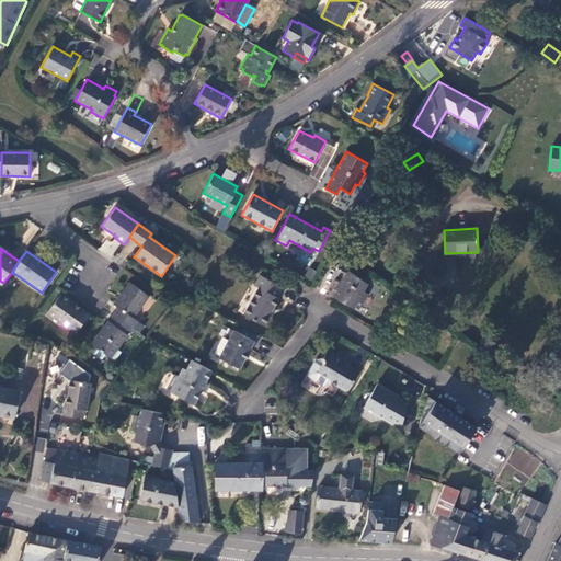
[(367,284),(348,271),(333,297),(353,309),(357,301),(361,304),(367,294),(364,292),(367,284)]
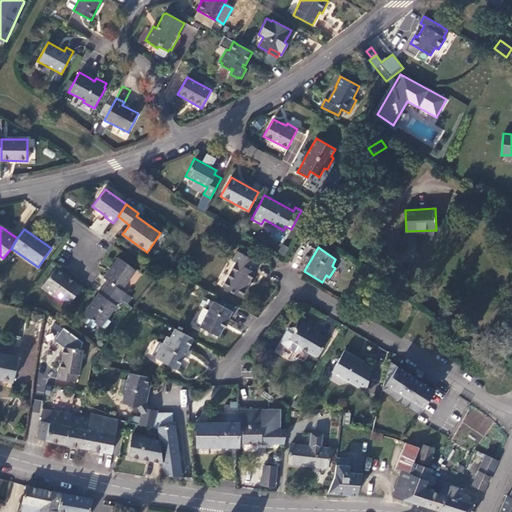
[(257,262),(238,251),(233,261),(236,262),(222,287),(241,298),(254,272),(252,271),(257,262)]
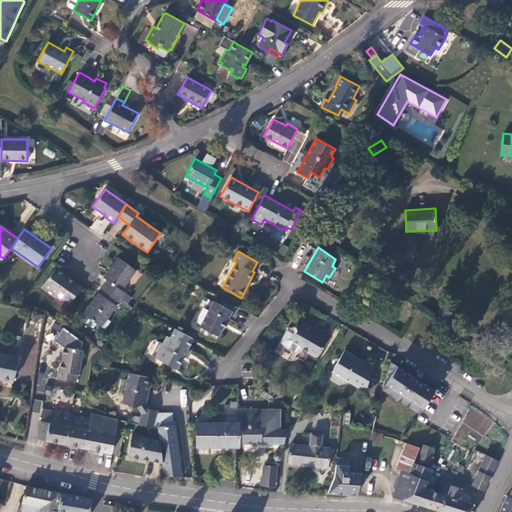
[(108,280),(103,287),(119,299),(126,304),(130,298),(124,293),(124,292),(121,290),(135,270),(118,257),(103,277),(108,280)]
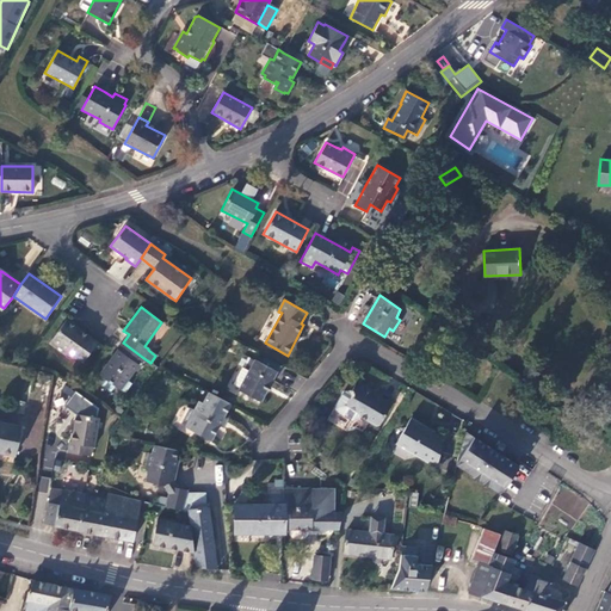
[(67,320),(51,340),(75,358),(82,363),(98,343),(90,338),(91,337),(67,320)]
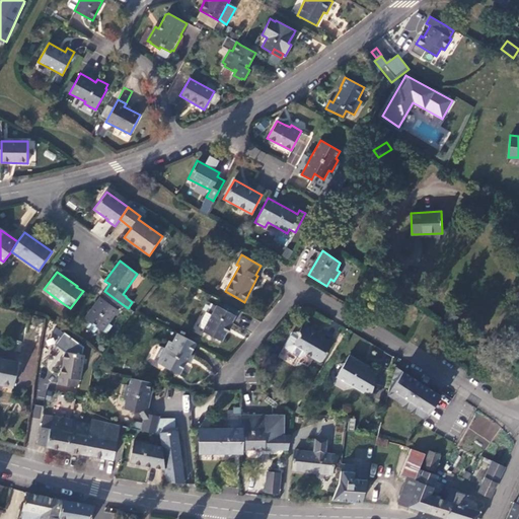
[(117,309),(121,303),(104,291),(100,297),(100,296),(84,317),(101,330),(107,322),(118,309),(117,309)]
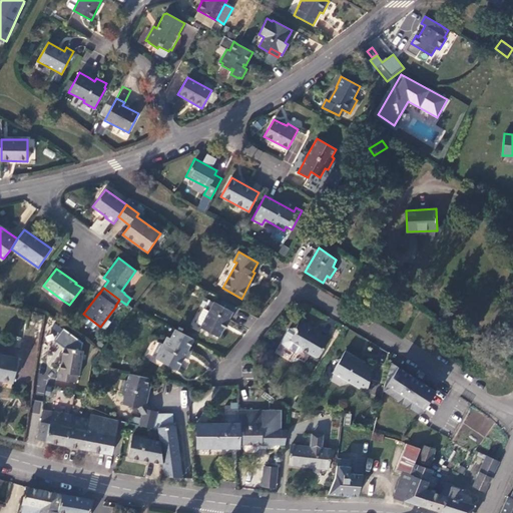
[(232,312),(213,302),(209,312),(201,326),(200,328),(218,338),(232,312)]
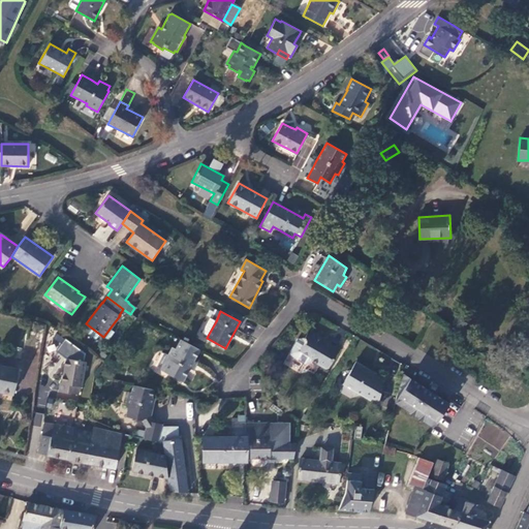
[(216,321),(210,318),(201,333),(208,336),(216,321)]
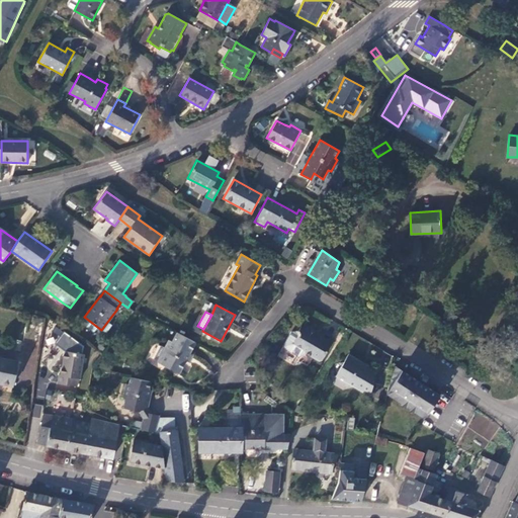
[(112,325),(107,322),(101,330),(106,333),(112,325)]
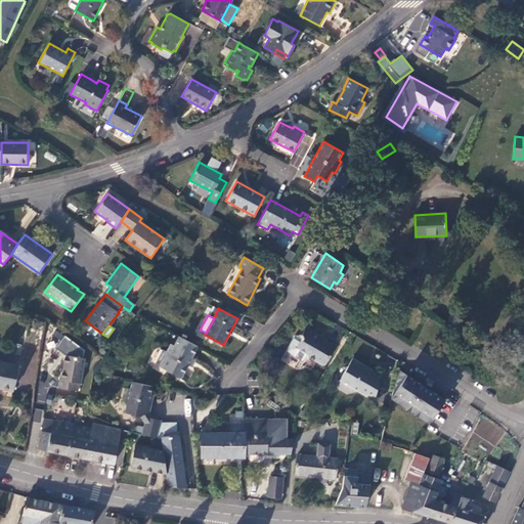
[(302,335),(295,336),(288,348),(287,351),(290,354),(303,361),(309,357),(321,365),(325,364),(336,347),(323,339),(321,340),(318,338),(320,336),(306,328),(302,335)]
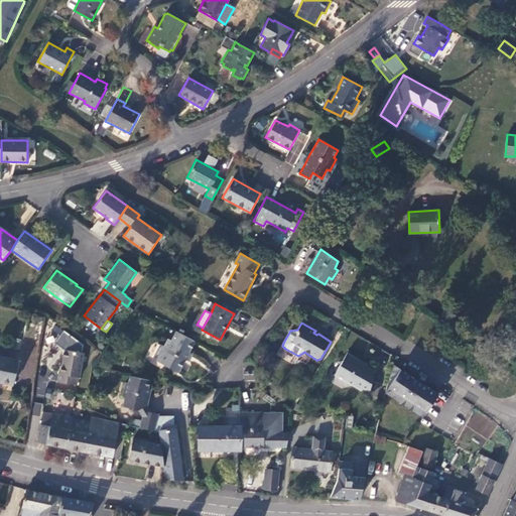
[(195,342),(176,332),(171,341),(167,339),(164,346),(160,345),(155,355),(158,356),(156,361),(178,373),(185,360),(189,352),(195,342)]
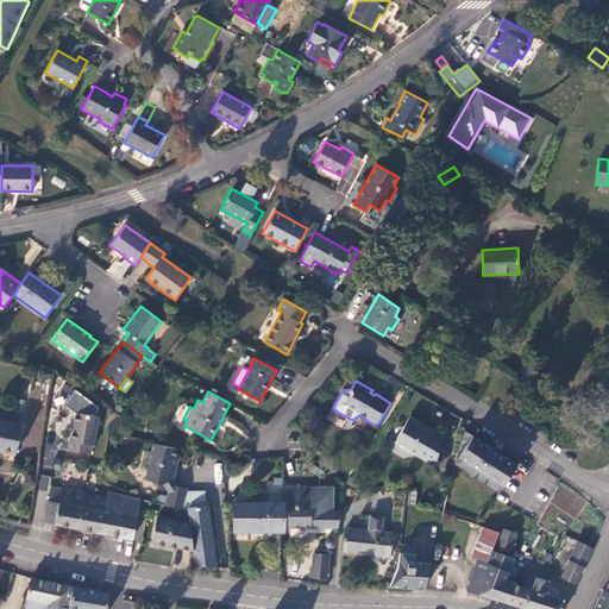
[(100,416),(76,413),(74,424),(75,424),(74,431),(73,431),(71,440),(69,440),(67,451),(90,454),(92,445),(94,445),(100,416)]
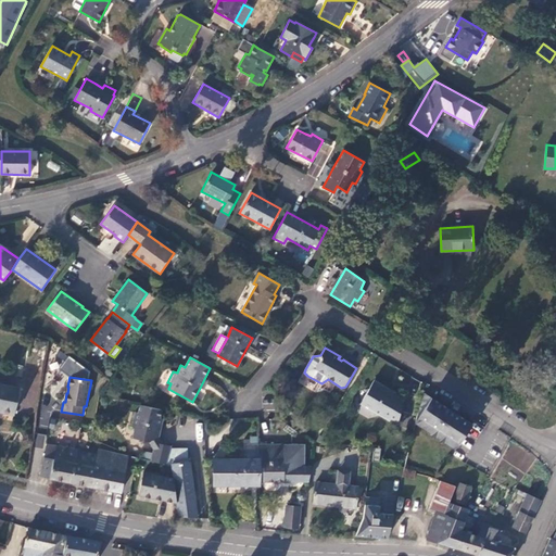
[(389,389),(374,380),(367,391),(364,392),(365,396),(362,401),(374,408),(371,411),(389,420),(390,418),(397,422),(403,401),(387,391),(389,389)]
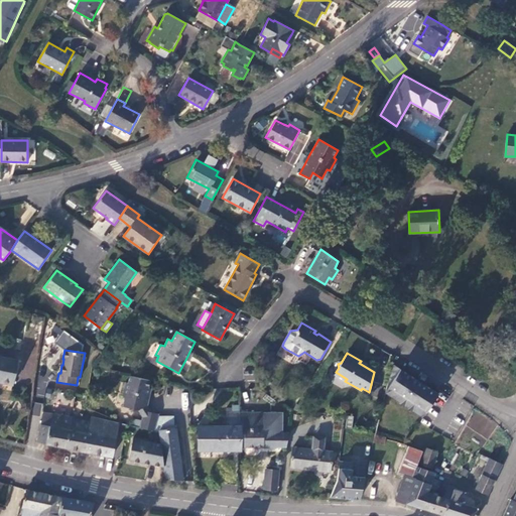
[(17,361),(0,357),(0,381),(12,384),(17,361)]
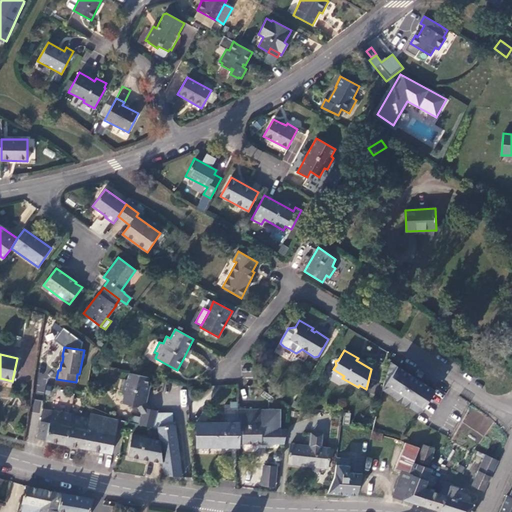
[(389,361),(383,389),(416,411),(422,410),(434,391),(389,361)]
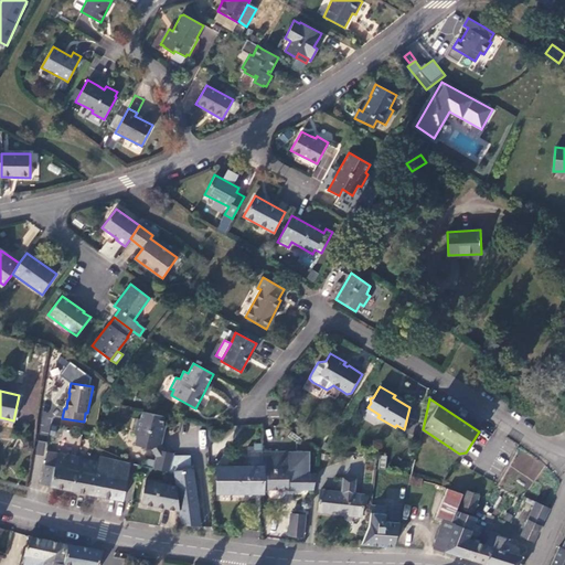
[(368,407),(366,411),(377,417),(380,415),(368,407)]
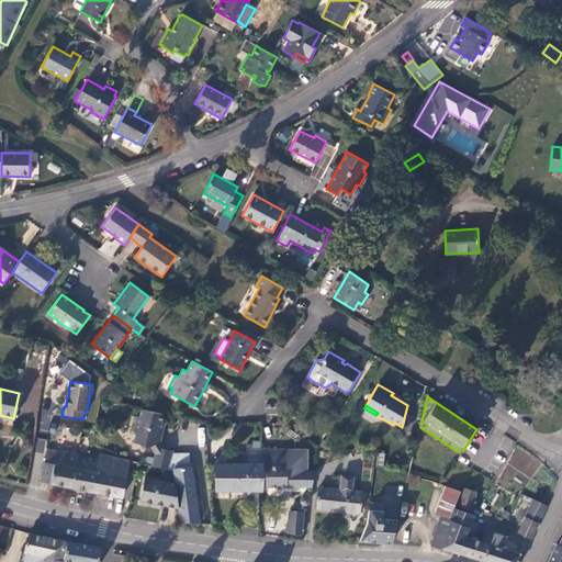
[(164,415),(141,409),(138,417),(136,416),(133,430),(135,434),(143,445),(150,447),(155,454),(152,467),(165,469),(168,470),(171,450),(164,449),(158,439),(159,434),(163,434),(165,424),(161,423),(164,415)]
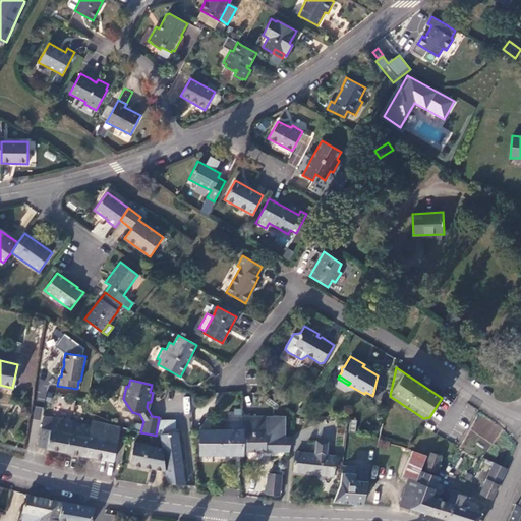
[(61,397),(59,408),(74,410),(75,398),(61,397)]
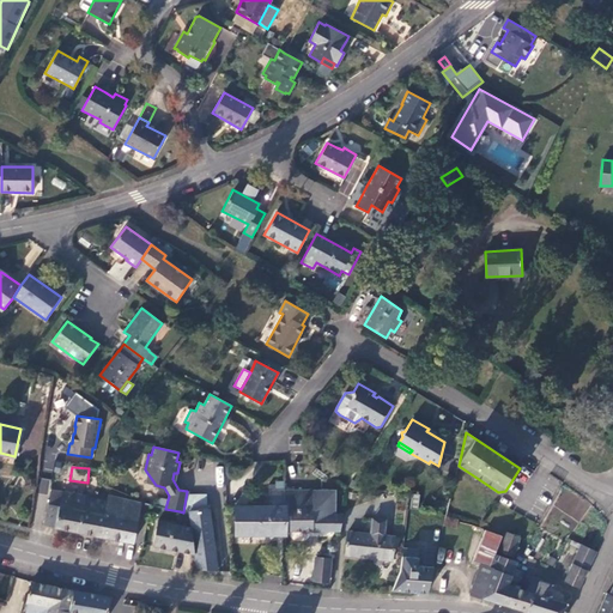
[(146,478),(146,481),(149,483),(156,485),(147,473),(146,478)]
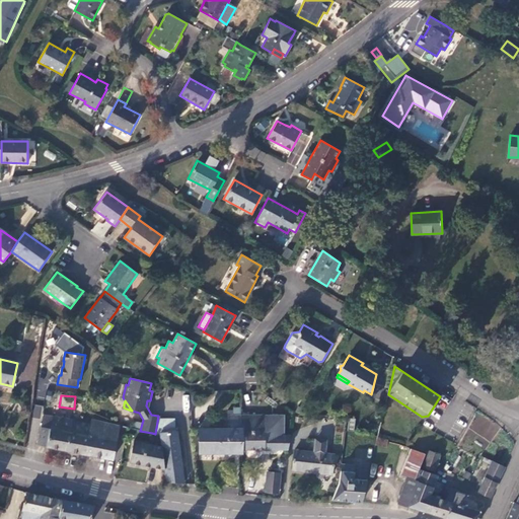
[(34,404),(31,417),(40,419),(43,405),(34,404)]
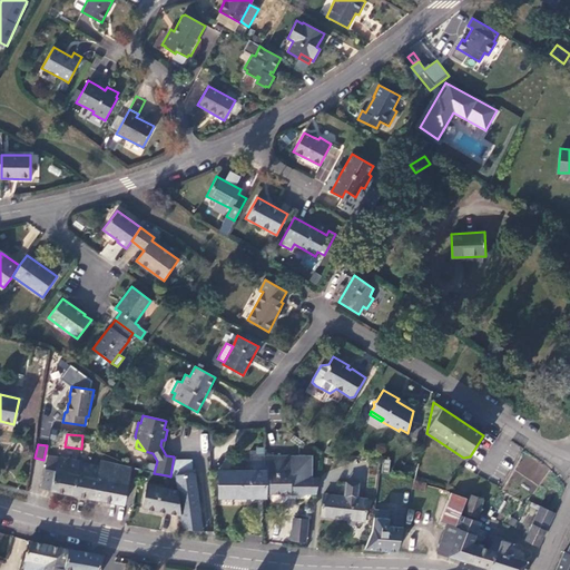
[(99,465),(90,463),(58,458),(47,455),(45,469),(41,488),(51,490),(92,498),(99,465)]
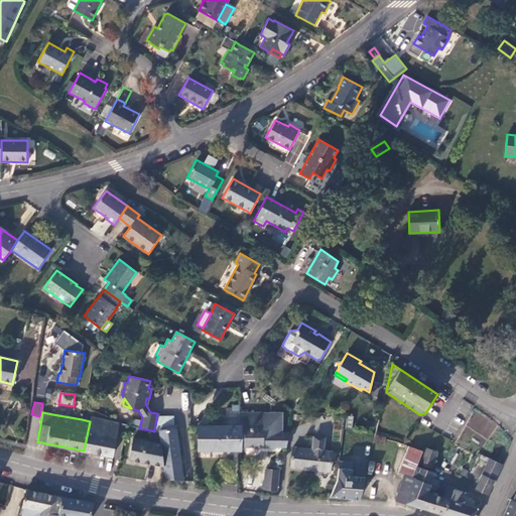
[(227,426),(198,426),(198,450),(241,450),(241,446),(241,426),(240,426),(240,413),(227,413),(227,426)]
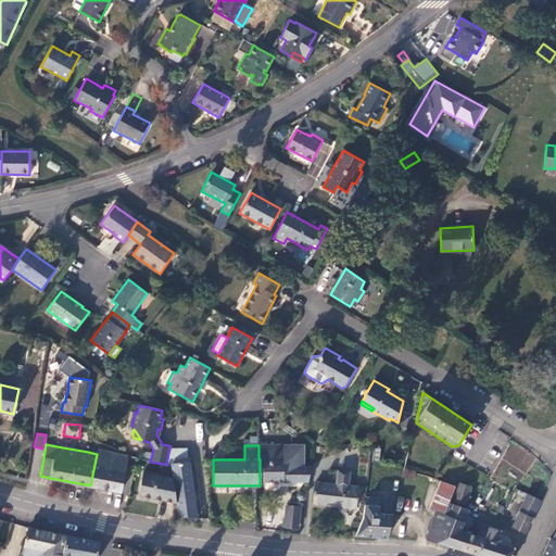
[(258,459),(260,459),(260,481),(308,481),(311,467),(303,467),(303,445),(258,445),(258,459)]
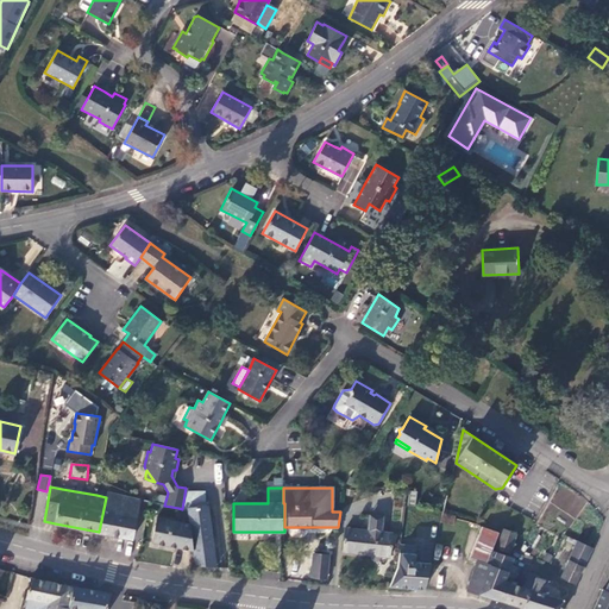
[(140,500),(138,500),(110,491),(108,497),(106,497),(99,532),(132,539),(140,500)]
